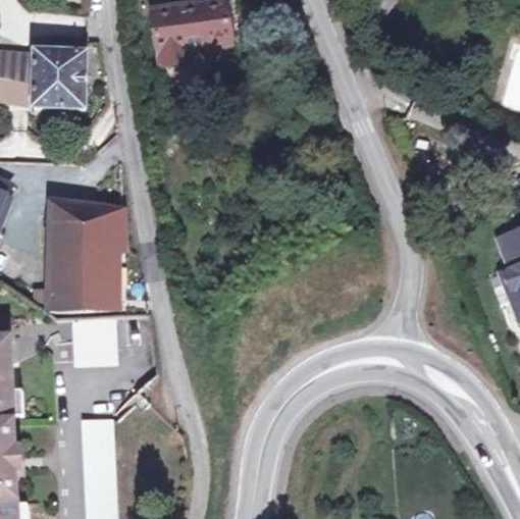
[(191,45),(236,37),(229,0),(205,0),(155,8),(164,62),(193,57),(191,45)]
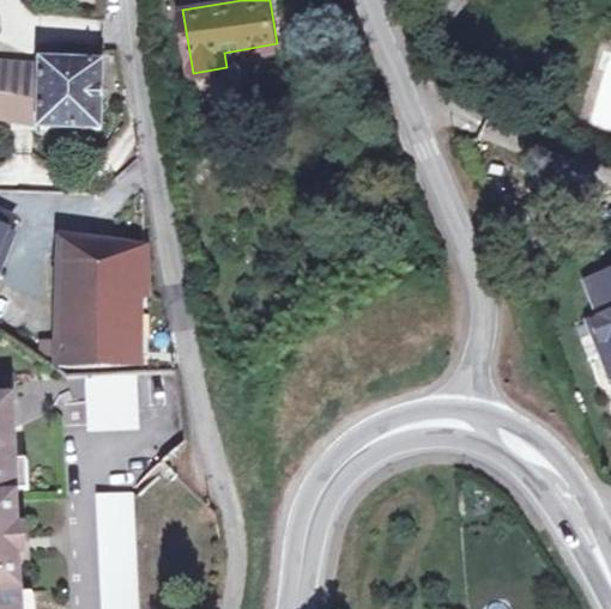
[(103,127),(104,56),(44,55),(43,78),(43,126),(103,127)]
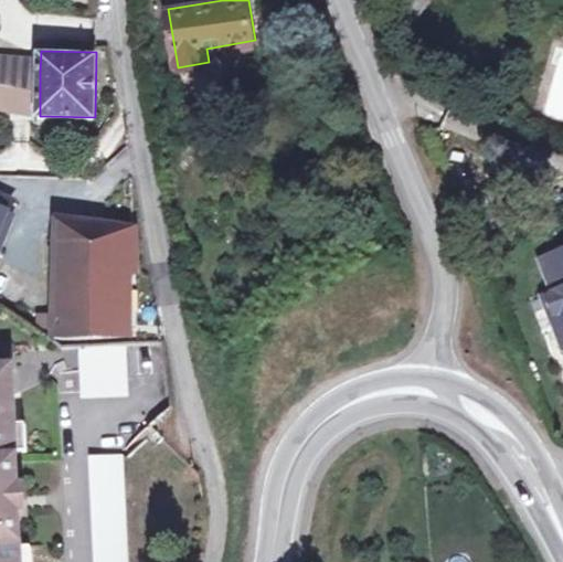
[(33,56),(0,54),(0,84),(12,86),(29,89),(31,71),(33,56)]
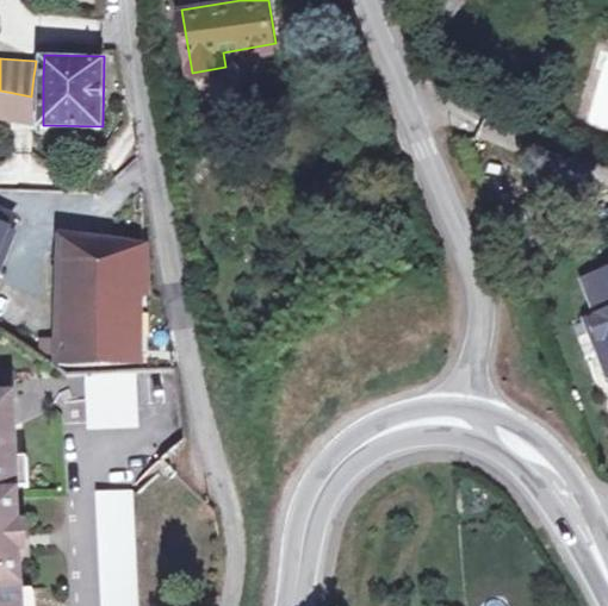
[(6,124),(43,125),(43,77),(33,76),(31,97),(13,93),(6,124)]
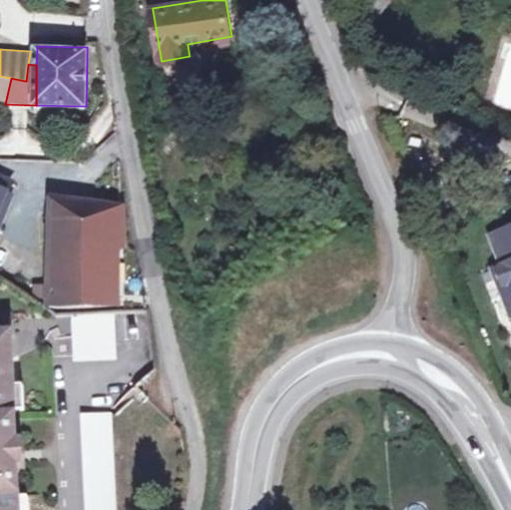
[(0,103),(5,104),(11,78),(0,76),(0,103)]
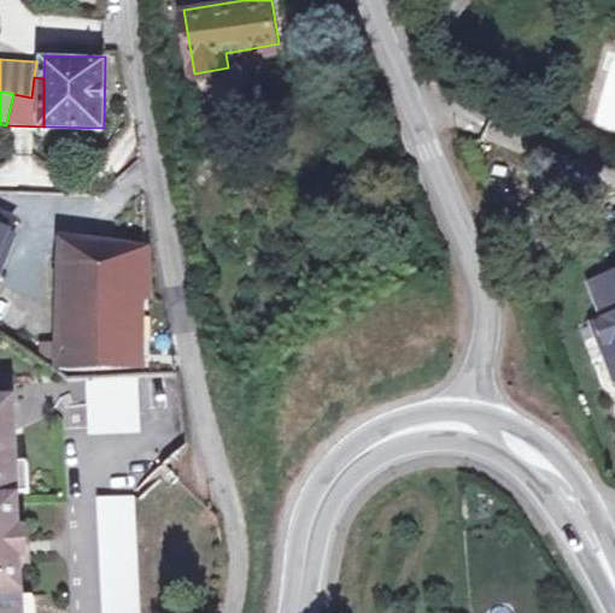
[(0,243),(12,216),(0,210),(0,243)]
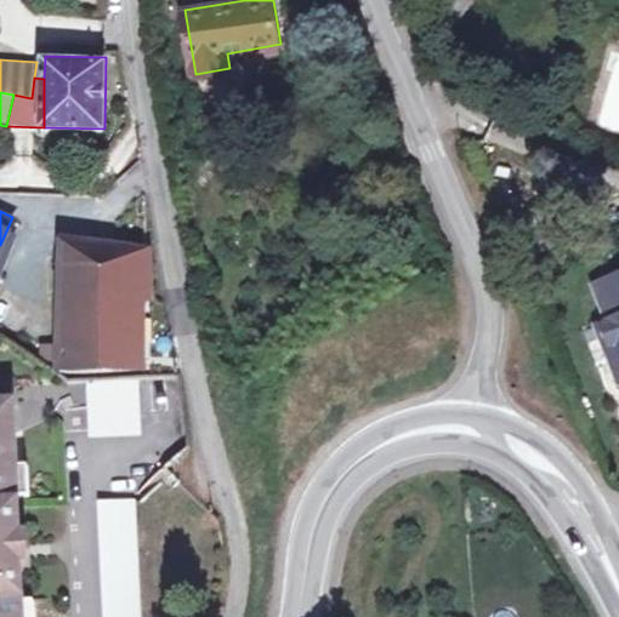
[(0,270),(23,221),(12,217),(0,245),(0,270)]
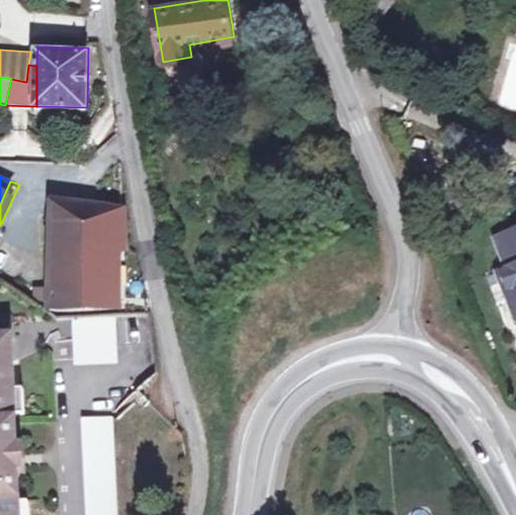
[(54,200),(51,240),(99,244),(102,205),(54,200)]
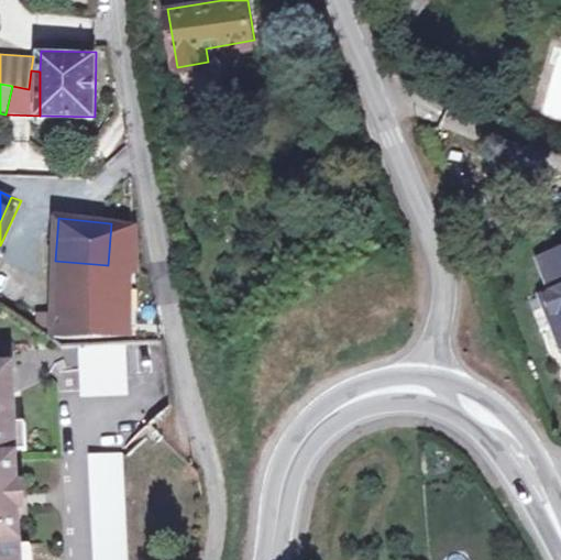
[(108,265),(55,261),(50,336),(88,332),(96,332),(131,335),(133,271),(139,271),(136,226),(111,223),(108,265)]
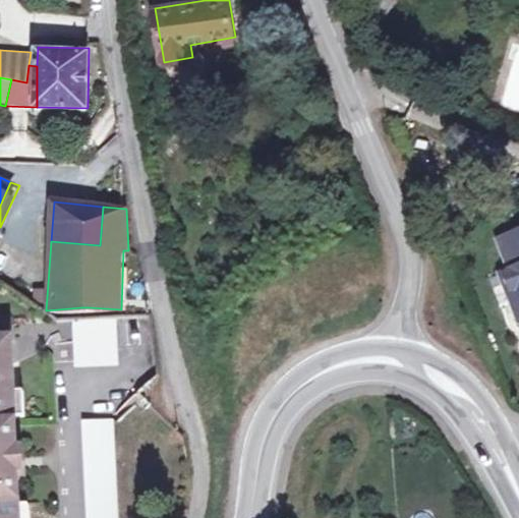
[(518,231),(498,240),(510,271),(505,272),(512,289),(507,290),(518,318),(518,231)]
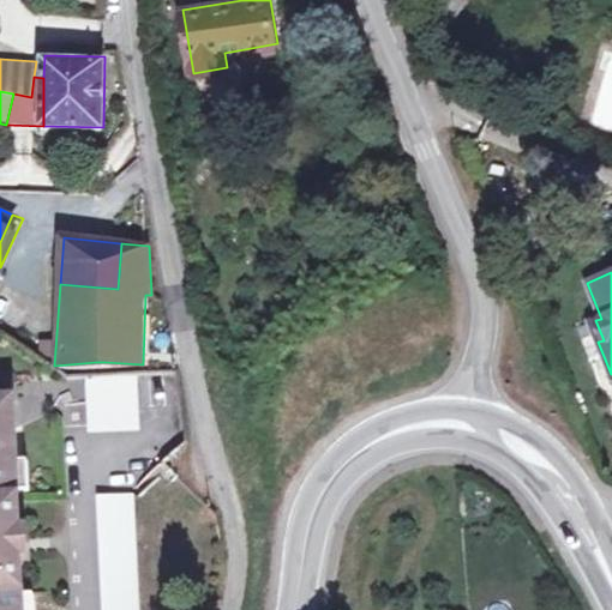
[(595,320),(591,322),(598,342),(604,340),(595,320)]
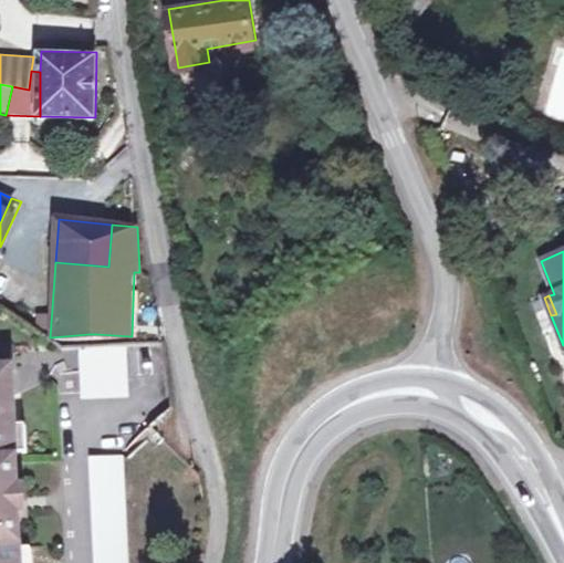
[(129,382),(128,343),(82,344),(84,384),(129,382)]
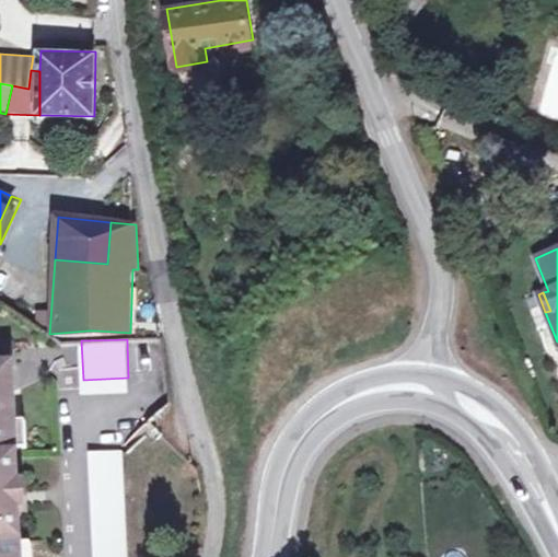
[(0,556),(19,556),(18,508),(12,360),(0,360),(0,556)]
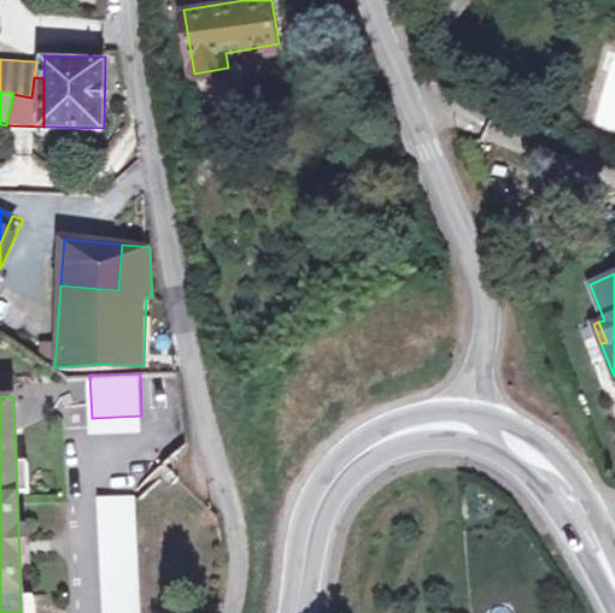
[(138,612),(134,495),(112,497),(116,612),(138,612)]
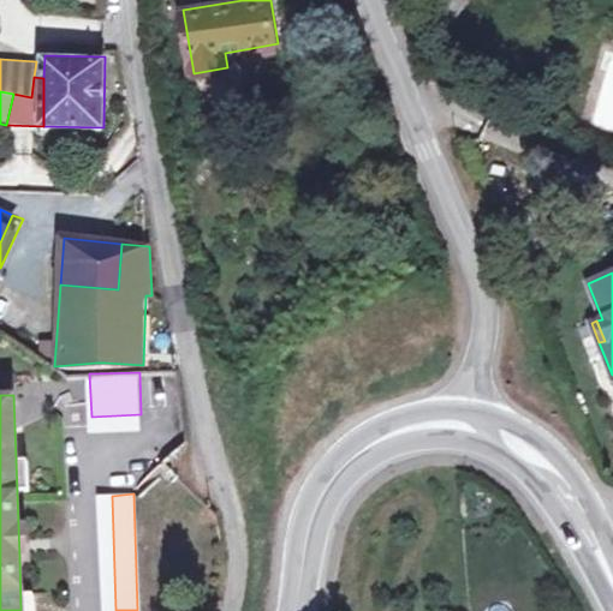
[(27,525),(18,525),(19,557),(29,556),(27,525)]
